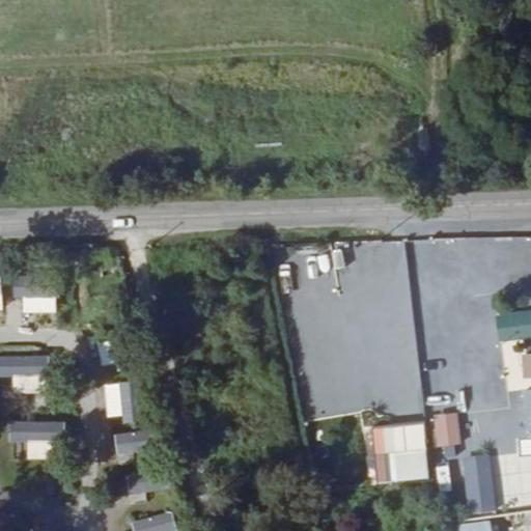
[(37,306),(36,271),(16,271),(17,306),(37,306)]
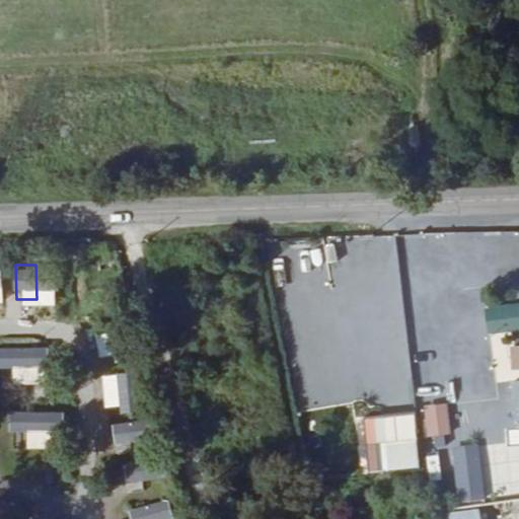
[(513,313),(491,317),(496,340),(517,335),(513,313)]
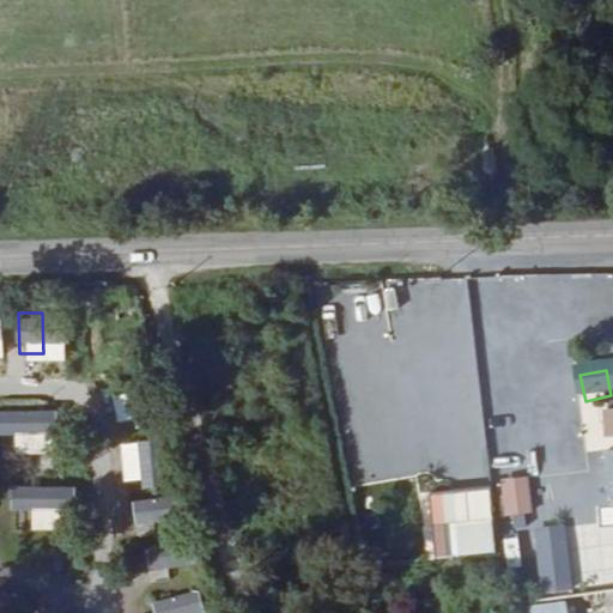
[(0,432),(52,431),(50,406),(0,407),(0,432)]
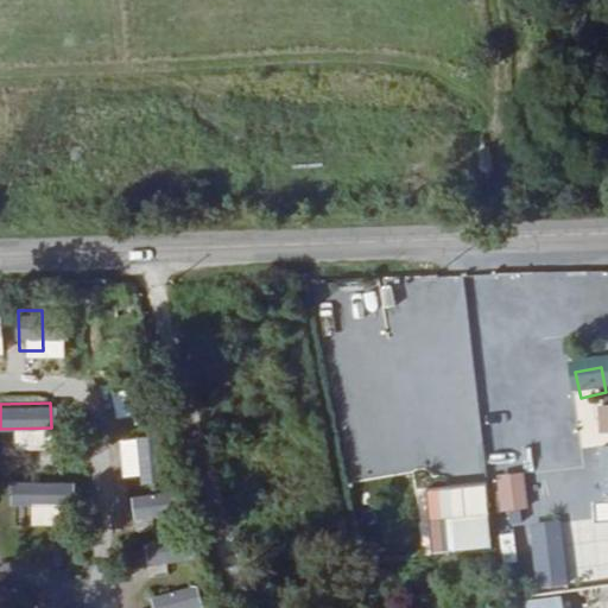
[(607,439),(605,413),(589,416),(593,442),(607,439)]
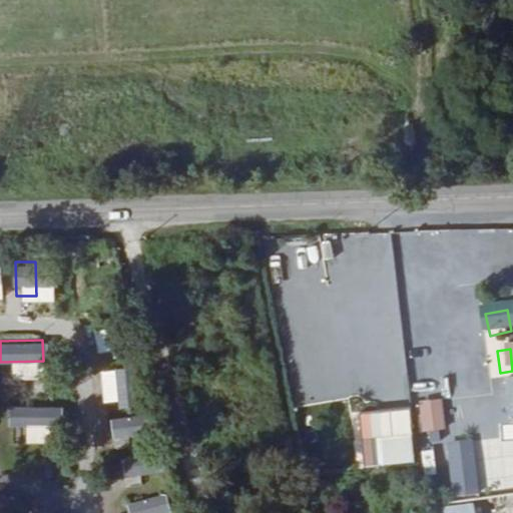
[(120,369),(121,407),(138,407),(138,368),(120,369)]
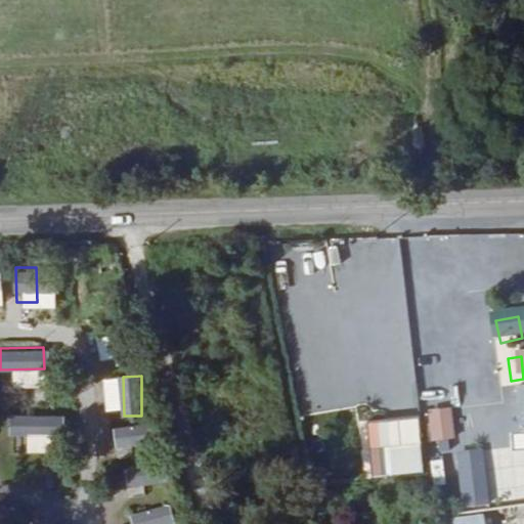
[(523,389),(523,390),(523,427),(511,428),(511,447),(523,446),(523,389)]
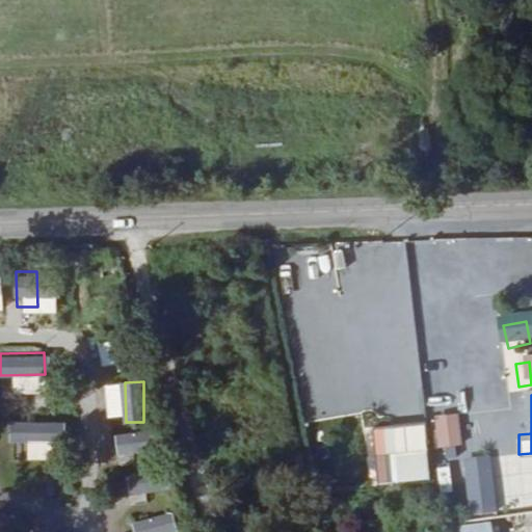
[(491,409),(459,413),(463,444),(495,441),(491,409)]
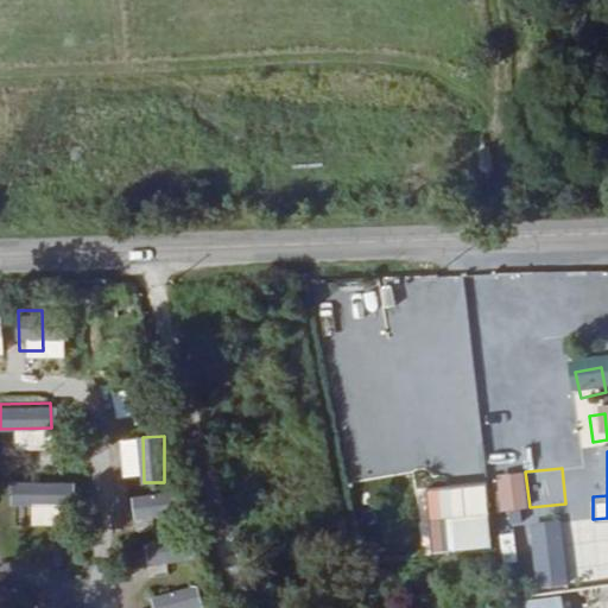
[(30,505),(29,523),(62,524),(63,481),(10,480),(10,504),(30,505)]
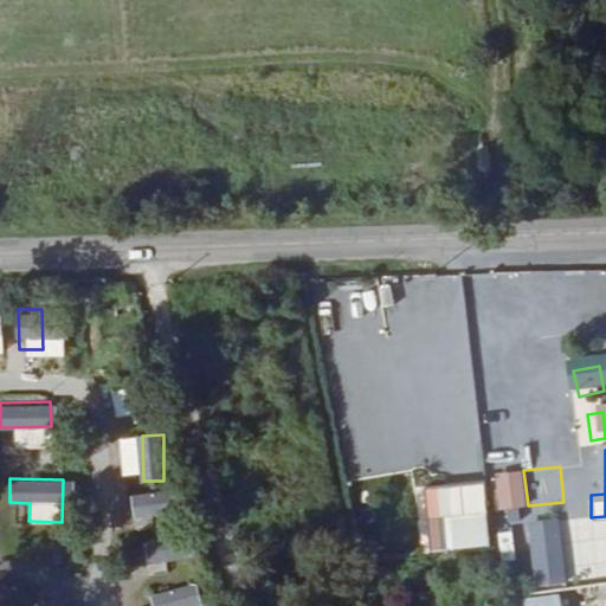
[(420,487),(429,550),(489,542),(479,478),(420,487)]
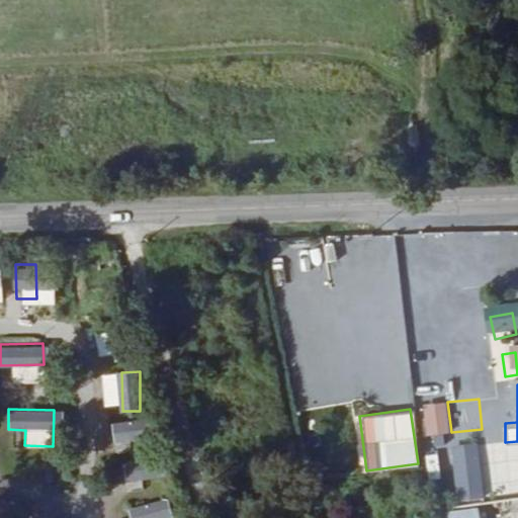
[(447,412),(428,415),(431,433),(450,431),(447,412)]
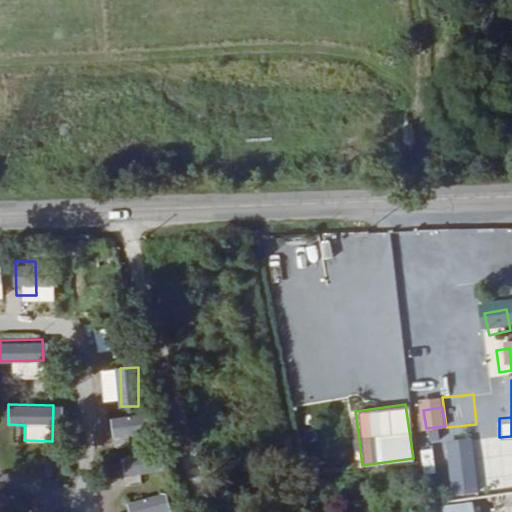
[(110,416),(111,438),(137,436),(136,415),(110,416)]
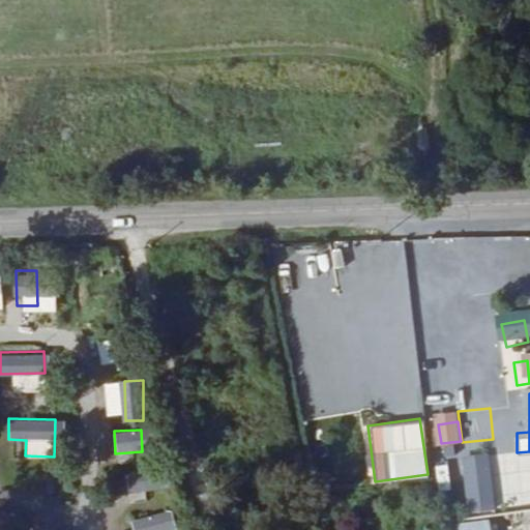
[(465,509),(493,508),(491,455),(463,457),(465,509)]
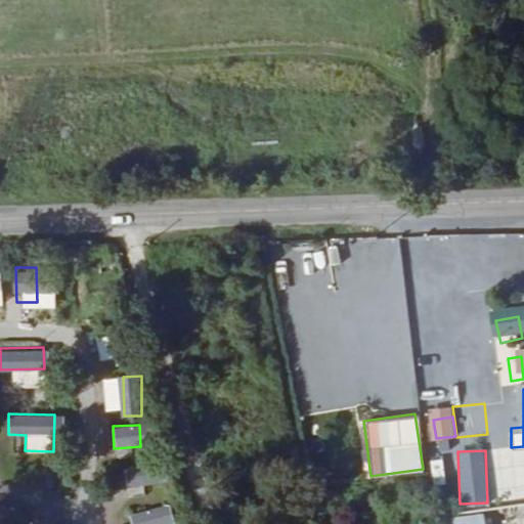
[(123,466),(128,489),(163,481),(158,459),(123,466)]
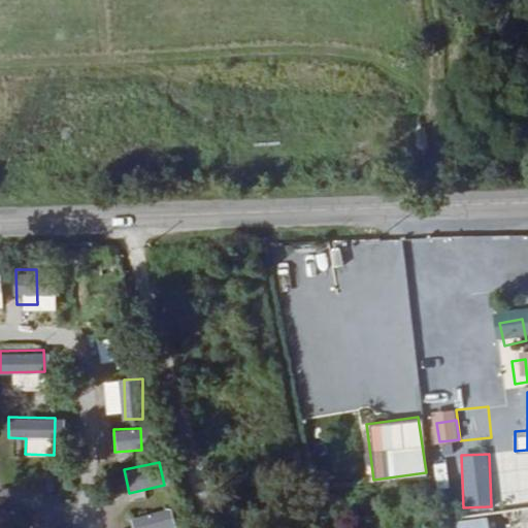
[(131,527),(173,527),(170,508),(130,514),(131,527)]
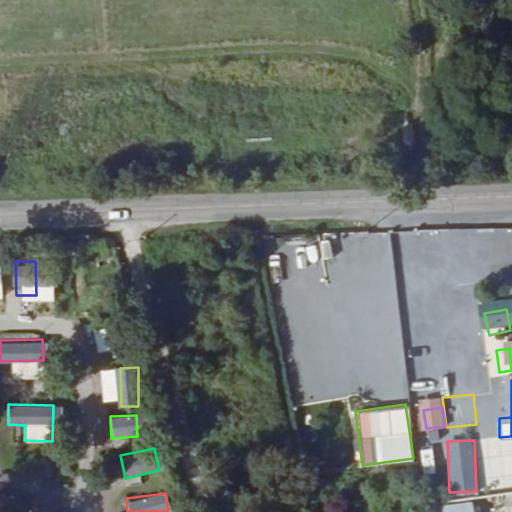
[(436,503),(435,511),(474,511),(474,501),(436,503)]
